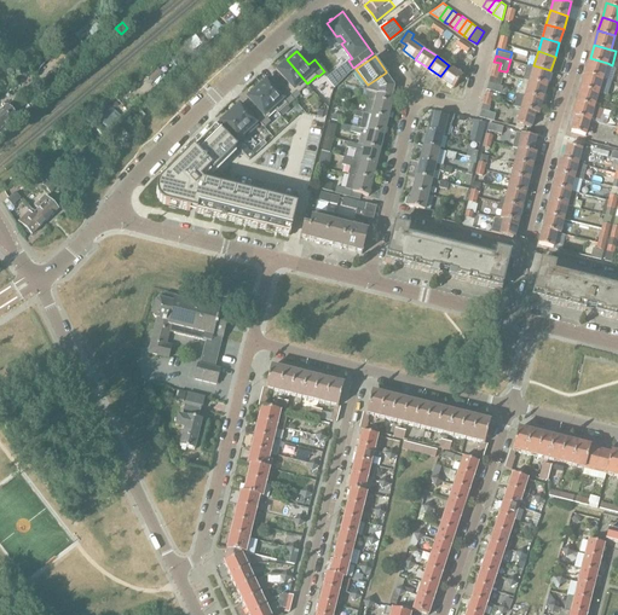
[(607,63),(590,58),(585,73),(602,77),(607,63)]
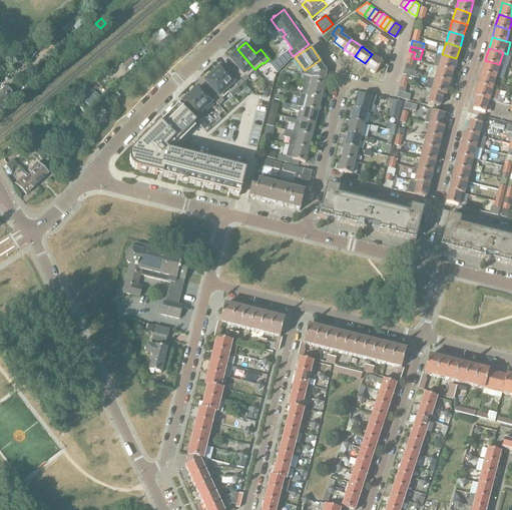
[(231,55),(230,56),(240,67),(235,72),(243,81),(249,77),(247,75),(254,69),(237,49),(235,51),(235,50),(230,54),(231,55)]
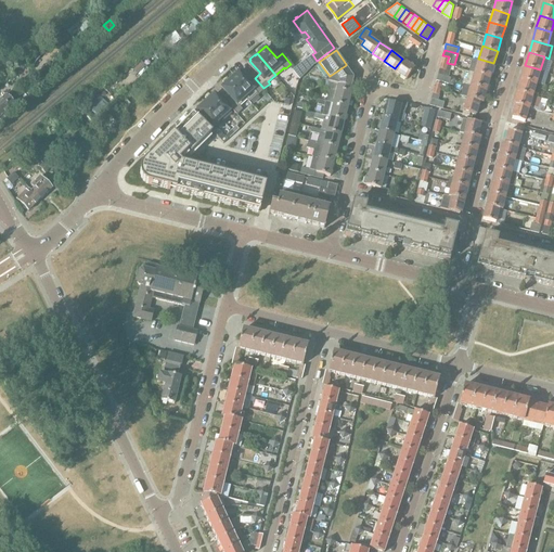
[(469,69),(490,75),(493,63),(478,59),(473,56),(469,69)]
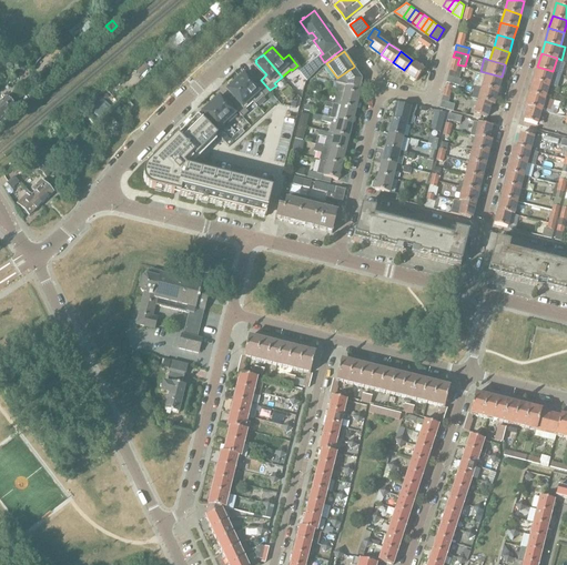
[(424,68),(412,60),(404,70),(416,79),(424,68)]
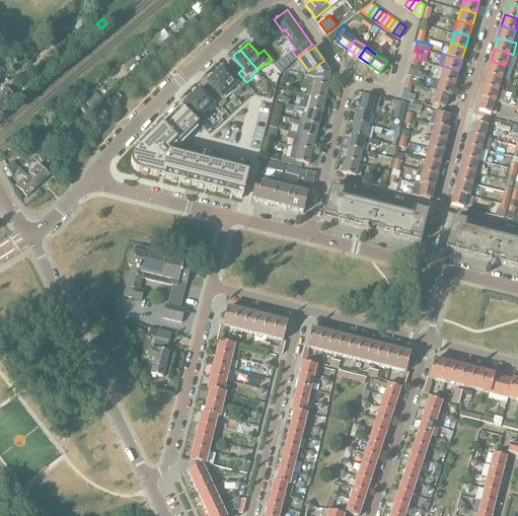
[(281,72),(287,65),(282,59),(275,64),(281,72)]
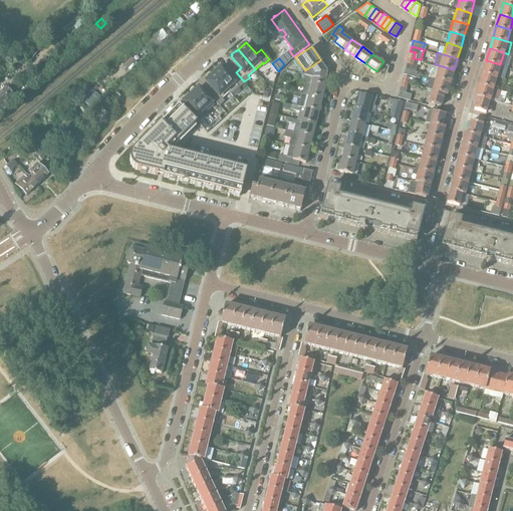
[(419,59),(414,58),(413,63),(407,61),(406,67),(416,69),(419,59)]
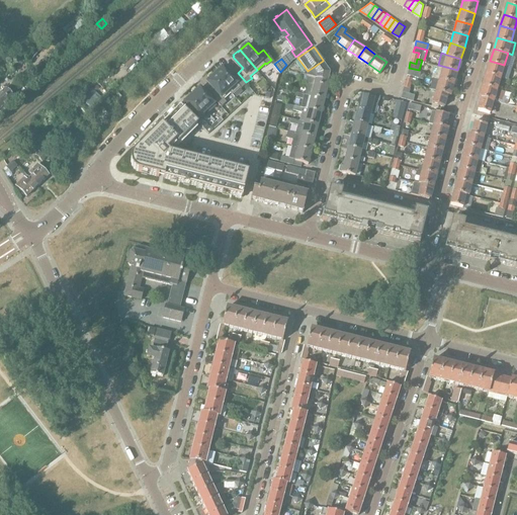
[(330,70),(323,61),(308,71),(307,75),(328,80),(330,70)]
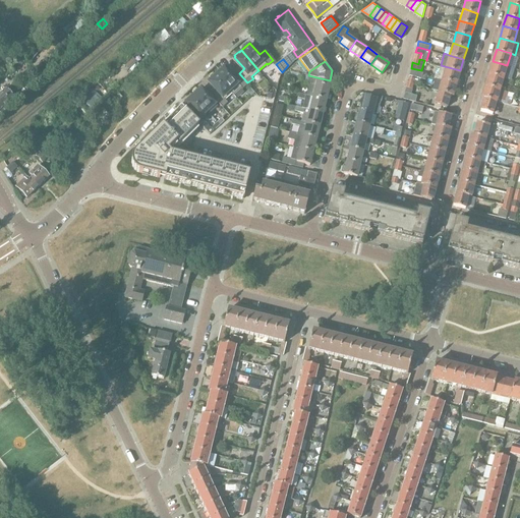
[(493,61),(489,72),(504,76),(507,65),(493,61)]
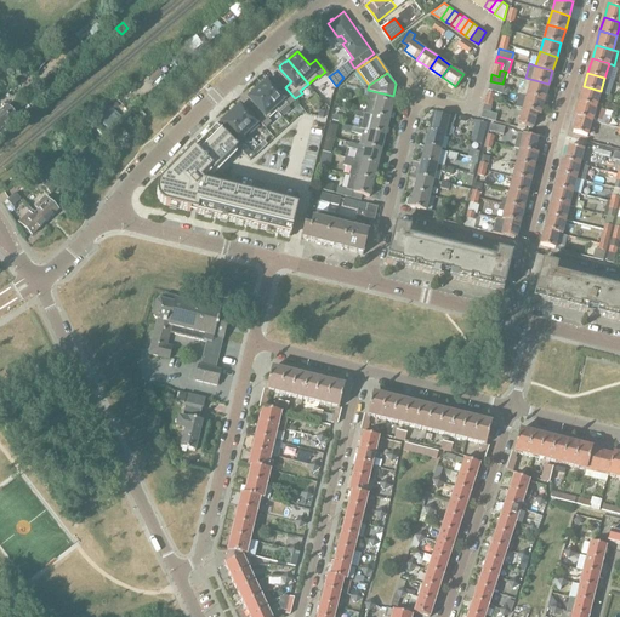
[(267,78),(257,87),(277,108),(279,110),(288,102),(289,104),(295,98),(285,87),(280,91),(267,78)]
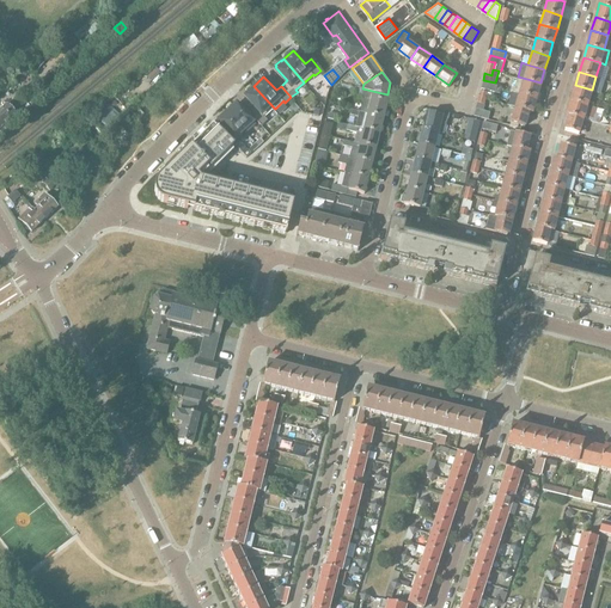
[(519,92),(537,97),(541,83),(518,77),(513,90),(519,92)]
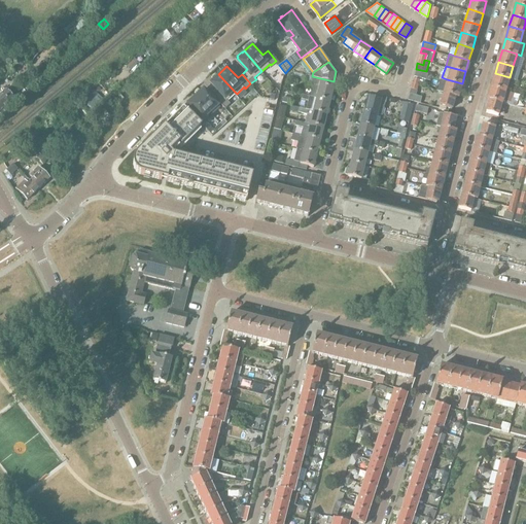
[(426,71),(416,69),(415,74),(426,77),(428,72),(426,71)]
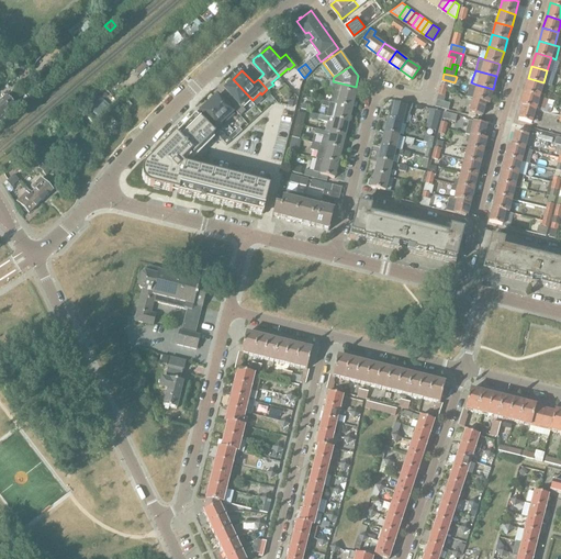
[(539,96),(543,82),(528,78),(524,91),(539,96)]
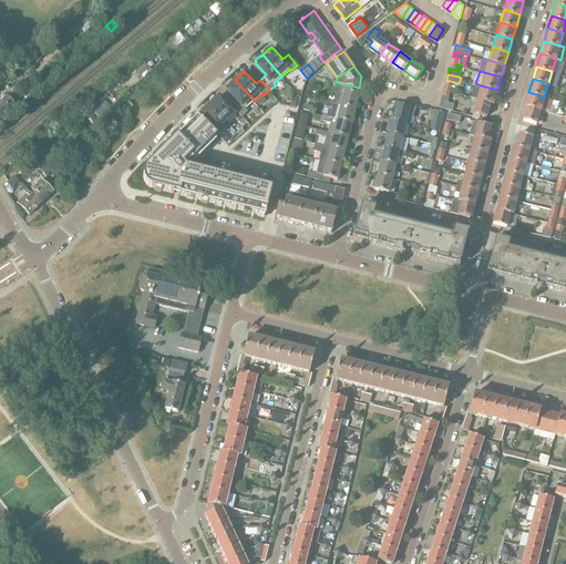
[(227,88),(226,88),(238,100),(233,104),(243,114),(248,110),(245,106),(253,99),(235,80),(227,88)]
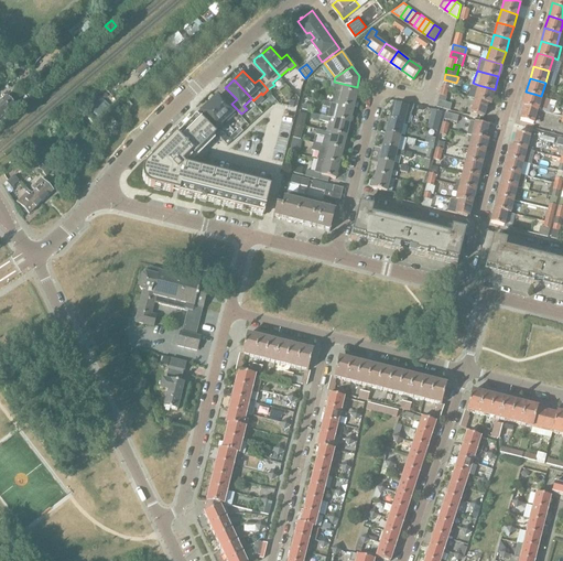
[(358,87),(357,87),(334,82),(329,79),(328,85),(336,87),(333,100),(354,106),(358,87)]
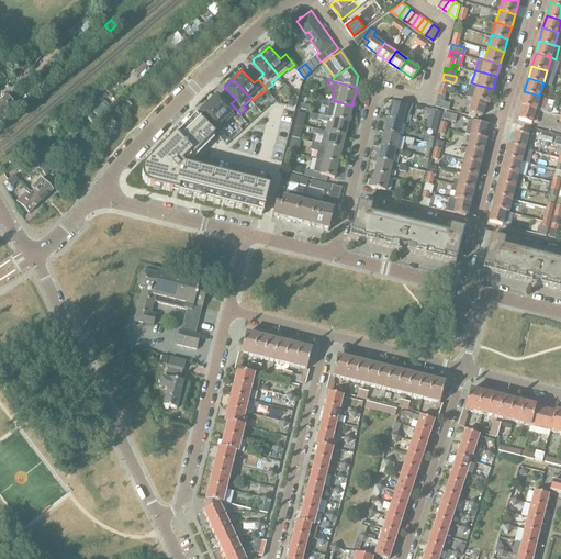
[(477,85),(473,97),(486,100),(485,101),(489,102),(493,89),(477,85)]
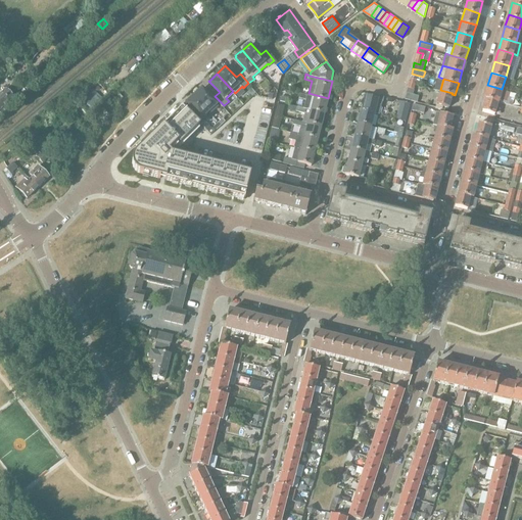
[(484,96),(487,97),(499,101),(502,89),(487,85),(484,96)]
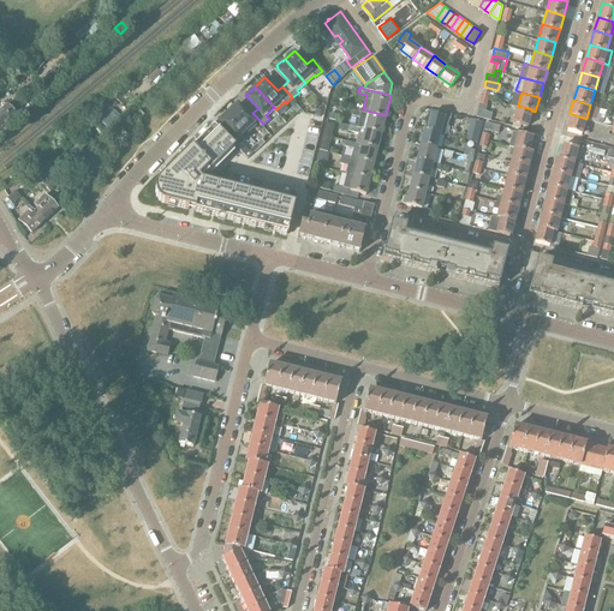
[(231,108),(228,111),(245,130),(248,132),(257,123),(238,102),(236,103),(234,103),(230,108),(231,108)]
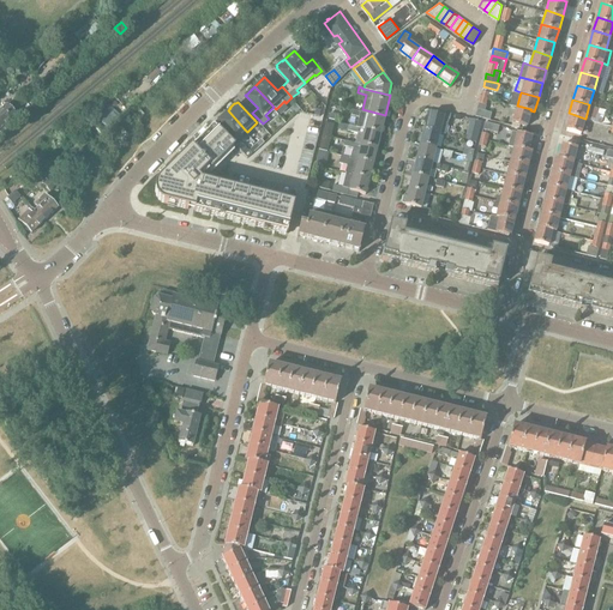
[(0,109),(0,126),(1,128),(17,113),(13,109),(16,107),(13,104),(11,107),(7,103),(0,109)]
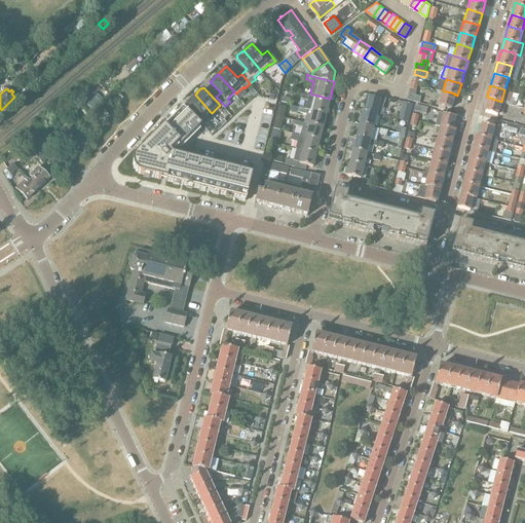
[(119,101),(124,96),(119,90),(114,95),(119,101)]
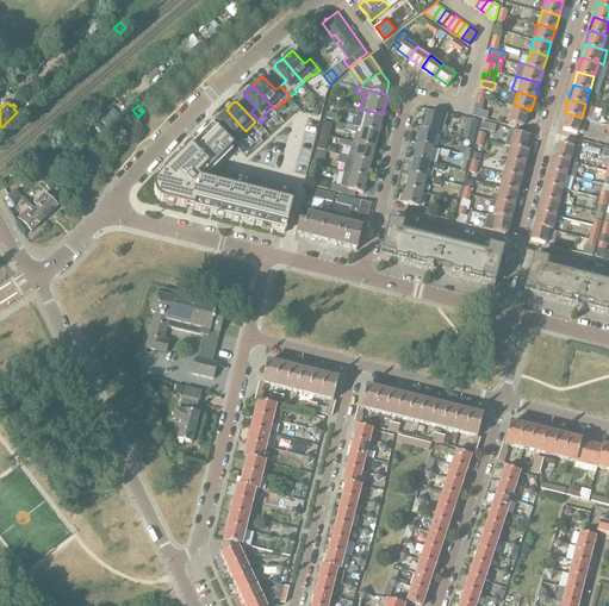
[(523,124),(527,110),(528,108),(514,105),(509,119),(523,124)]
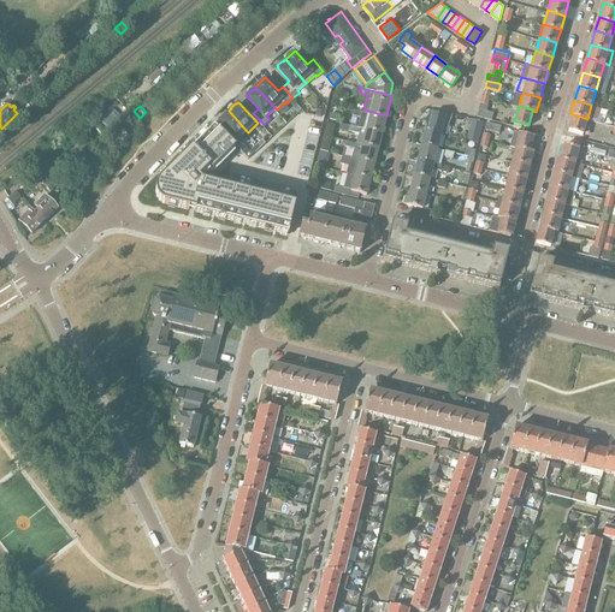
[(478,114),(492,118),(494,111),(479,107),(478,114)]
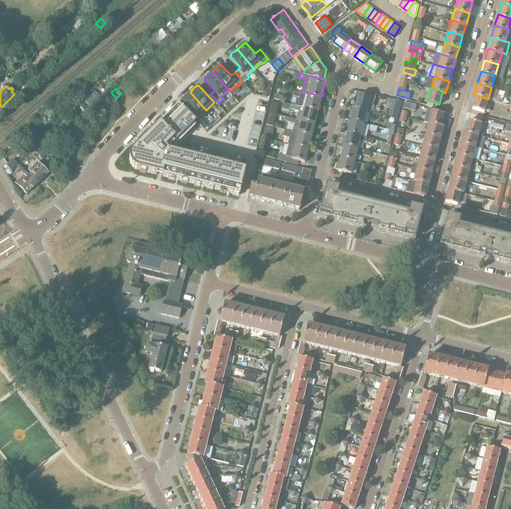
[(318,109),(321,96),(302,91),(294,90),(293,94),(300,96),(298,104),(318,109)]
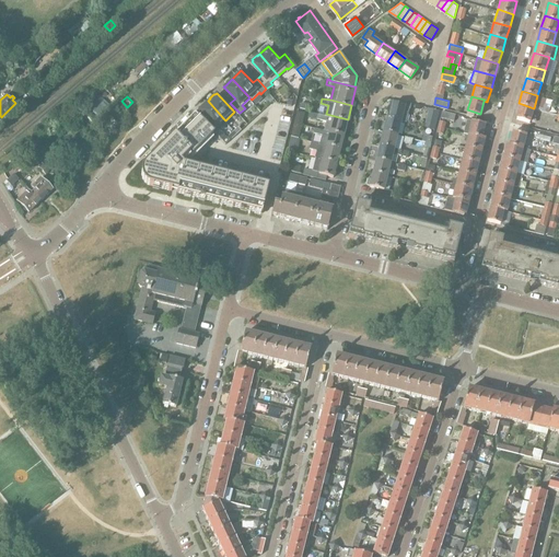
[(391,111),(388,115),(402,119),(407,120),(411,102),(404,100),(404,103),(394,101),(391,111)]
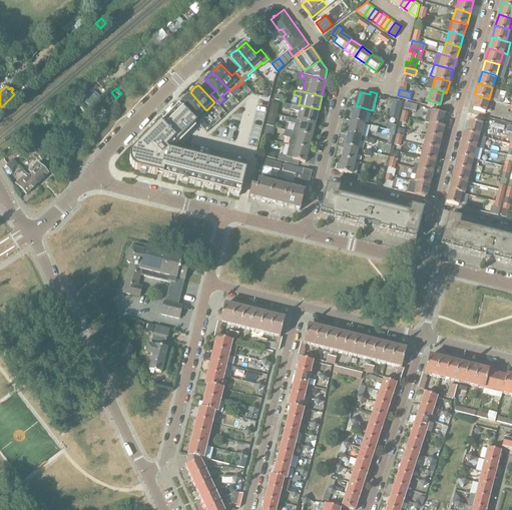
[(190,92),(182,99),(196,115),(204,108),(190,92)]
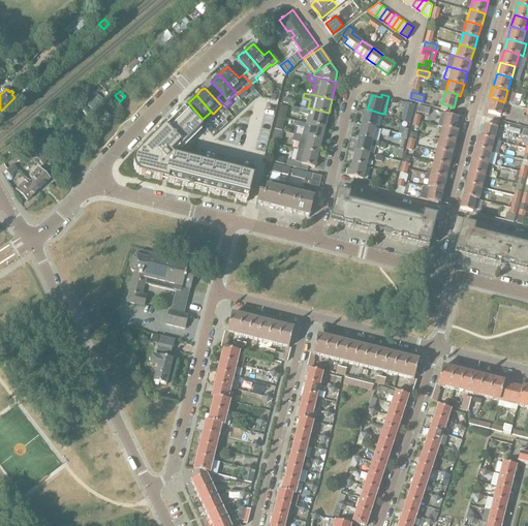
[(500,114),(504,102),(493,98),(489,110),(500,114)]
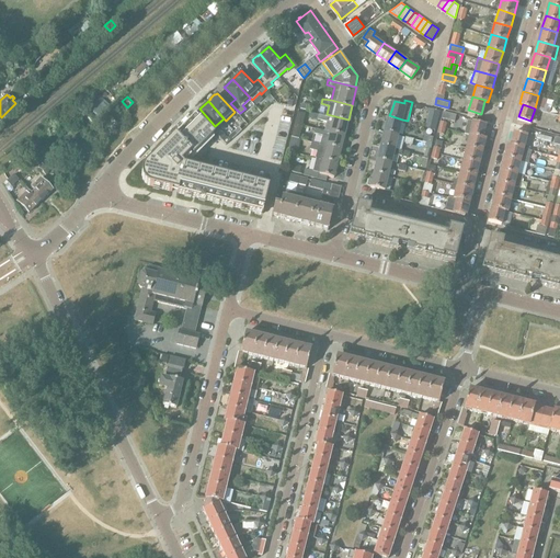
[(298,110),(296,121),(303,123),(306,111),(298,110)]
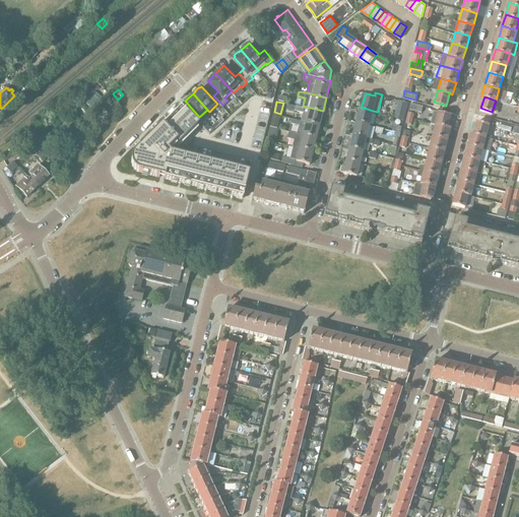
[(422,111),(424,105),(411,102),(409,108),(422,111)]
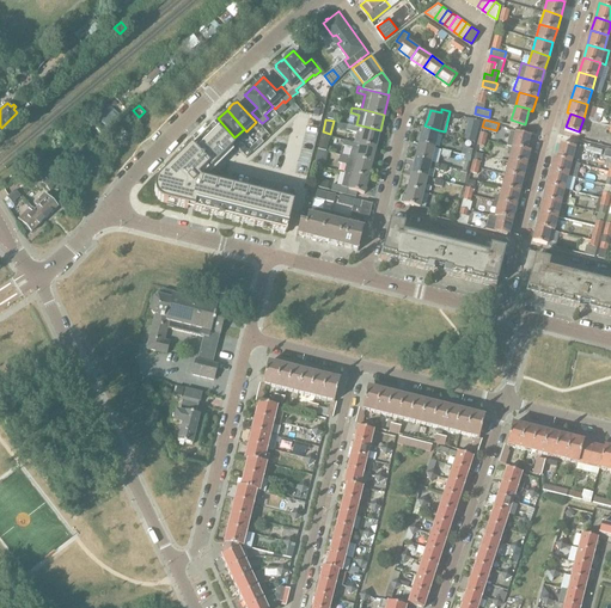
[(475,139),(480,124),(469,121),(464,135),(475,139)]
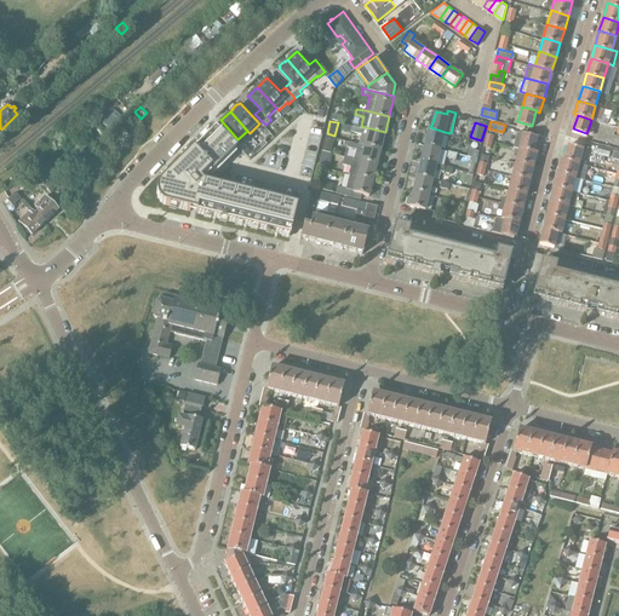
[(158,188),(158,189),(158,191),(158,193),(159,194),(159,195),(160,196),(161,199),(162,200),(164,200),(165,201),(166,202),(167,202),(168,202),(170,202),(177,205),(191,208),(196,209),(205,212),(212,213),(235,219),(242,222),(267,228),(274,229),(291,234),(298,203),(205,180),(204,180),(201,178),(207,171),(212,167),(215,170),(239,145),(217,124),(216,125),(211,130),(205,136),(199,142),(188,153),(182,159),(168,172),(161,178),(161,179),(160,180),(160,182),(159,183),(158,184),(158,186),(158,188)]
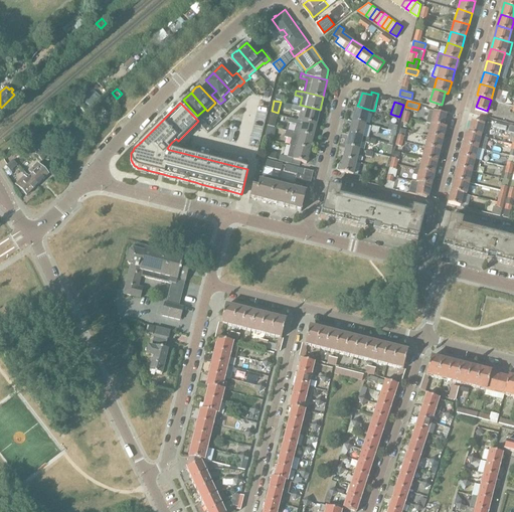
[(316,123),(320,110),(300,105),(293,103),(292,108),(301,110),(299,118),(316,123)]
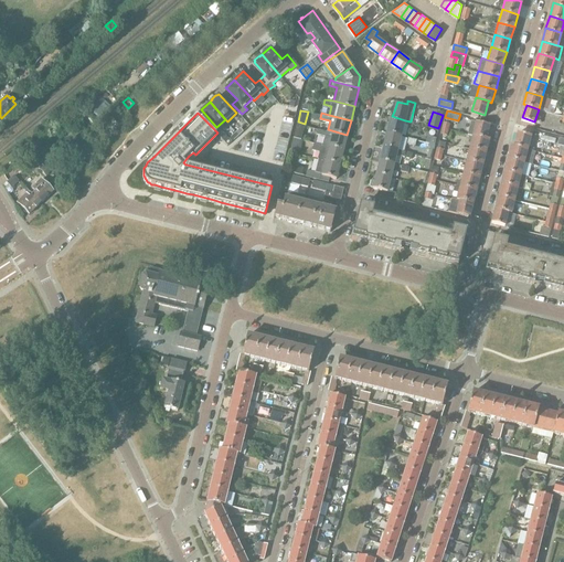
[(387,130),(402,135),(405,120),(392,116),(391,116),(387,130)]
